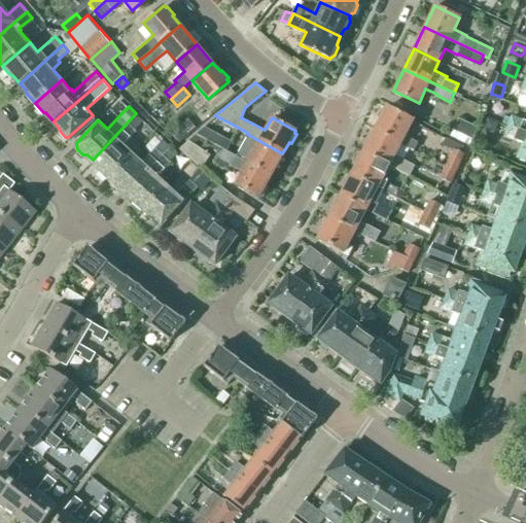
[(374,129),(400,143),(400,142),(406,145),(414,149),(418,141),(405,134),(413,119),(386,106),(385,108),(383,107),(379,116),(381,117),(374,129)]
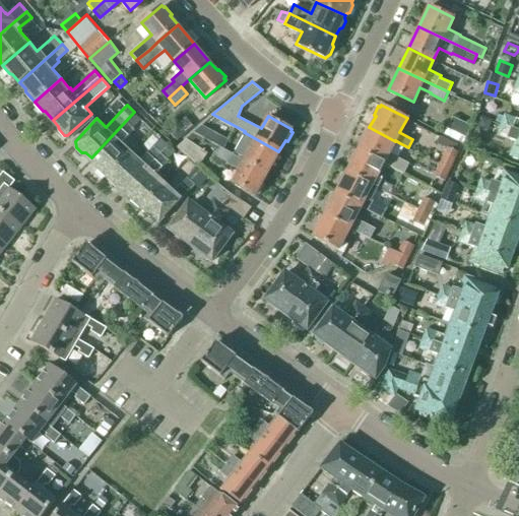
[(107,177),(132,150),(122,141),(134,127),(143,120),(134,112),(91,157),(99,165),(98,168),(107,177)]
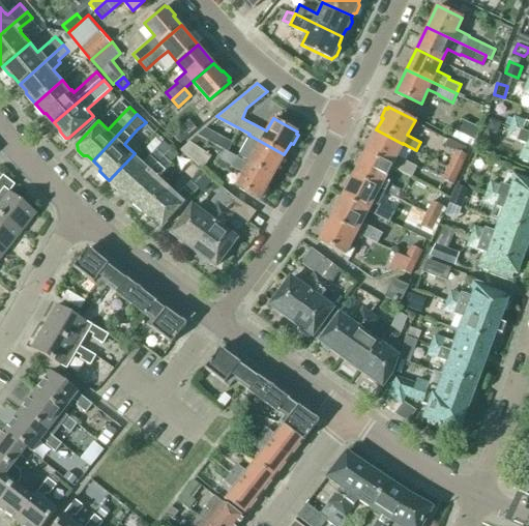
[(528,121),(515,116),(515,117),(509,115),(505,123),(511,125),(528,132),(528,121)]
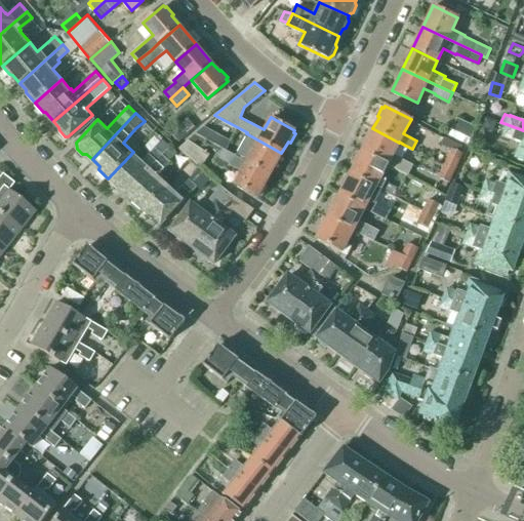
[(496,120),(485,115),(481,127),(492,131),(496,121),(496,120)]
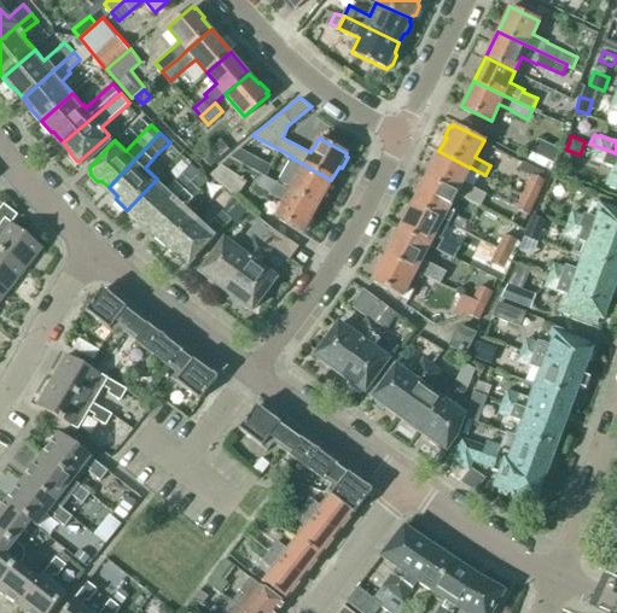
[(556,159),(562,147),(539,136),(533,150),(556,159)]
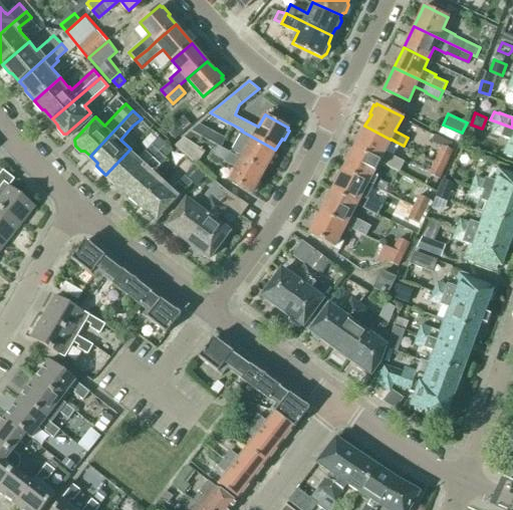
[(176,138),(192,123),(185,115),(169,130),(176,138)]
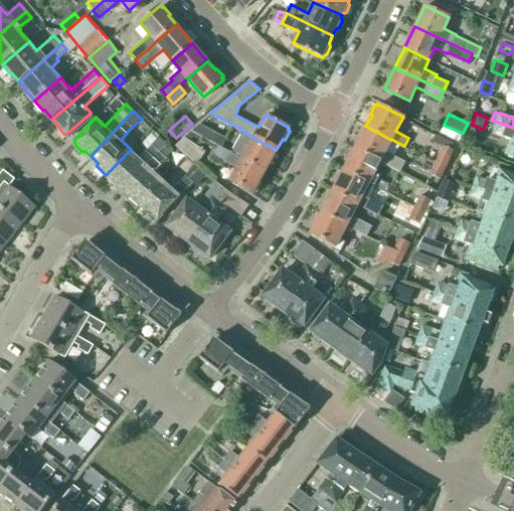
[(207,138),(212,129),(200,122),(191,129),(192,130),(207,138)]
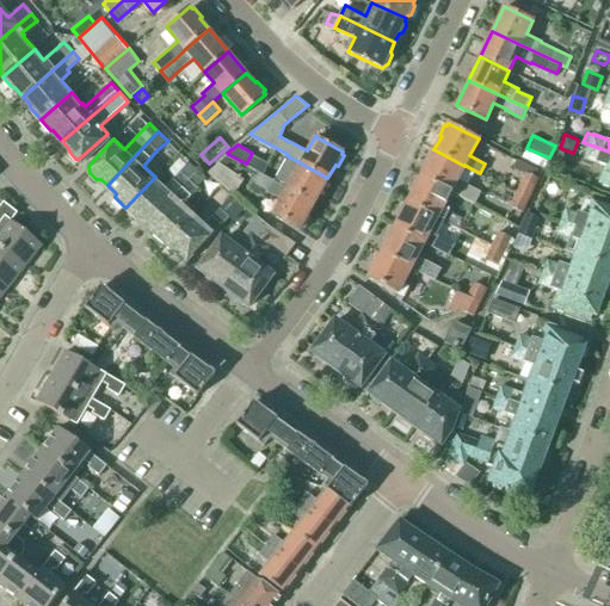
[(609,152),(590,144),(585,156),(607,165),(602,179),(609,181),(609,152)]
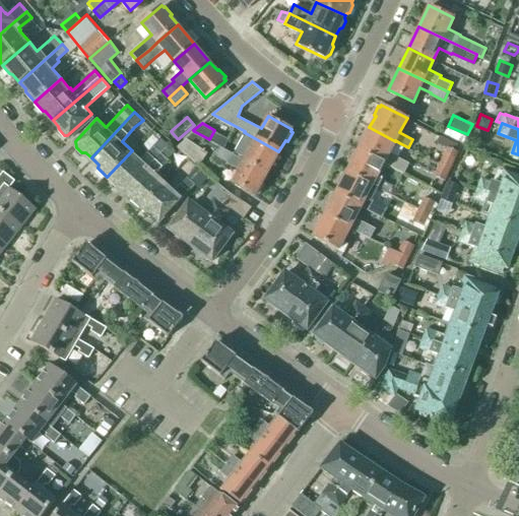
[(390,151),(395,141),(369,127),(369,129),(367,128),(363,136),(365,137),(359,148),(384,163),(384,162),(404,173),(409,163),(390,151)]
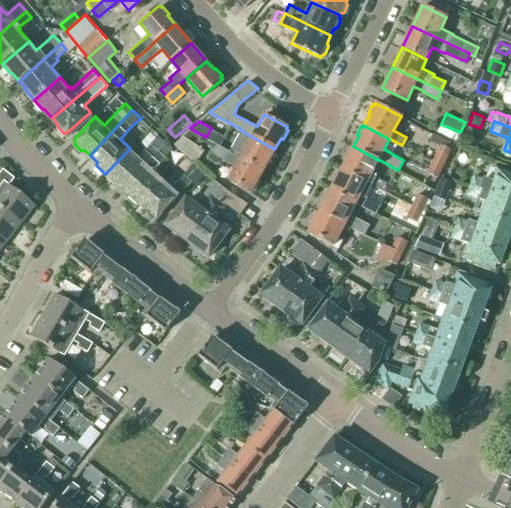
[(263,170),(274,149),(240,130),(229,150),(229,152),(263,170)]
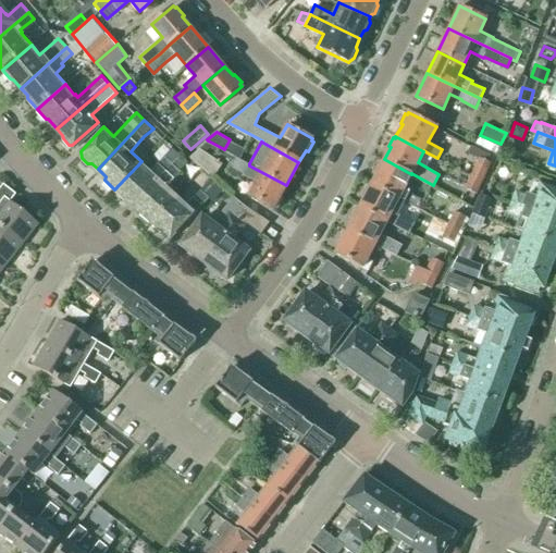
[(214,175),(223,163),(201,146),(192,156),(214,175)]
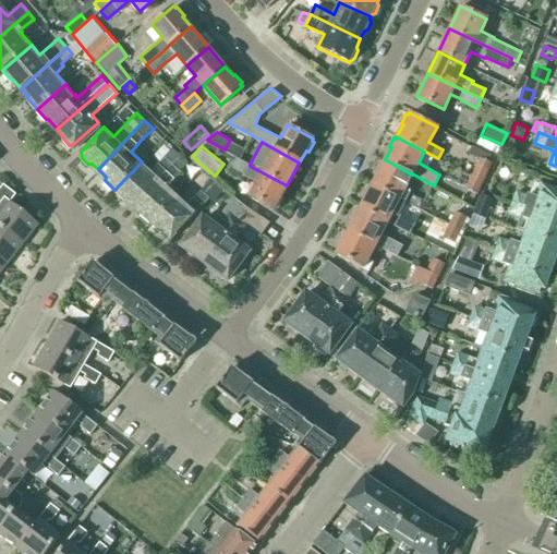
[(135,204),(173,164),(172,163),(176,159),(168,153),(165,155),(150,170),(142,161),(114,190),(123,199),(128,197),(135,204)]
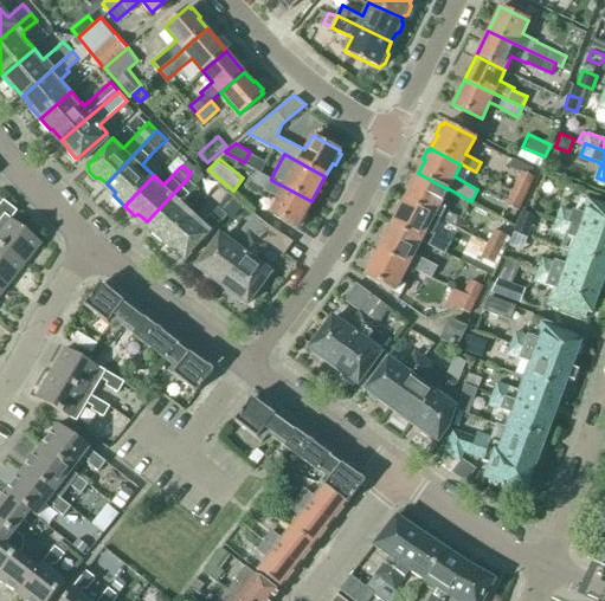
[(271,180),(271,178),(256,169),(250,179),(266,188),(265,189),(278,196),(271,211),(298,226),(300,223),(302,224),(308,213),(306,212),(311,201),(271,180)]
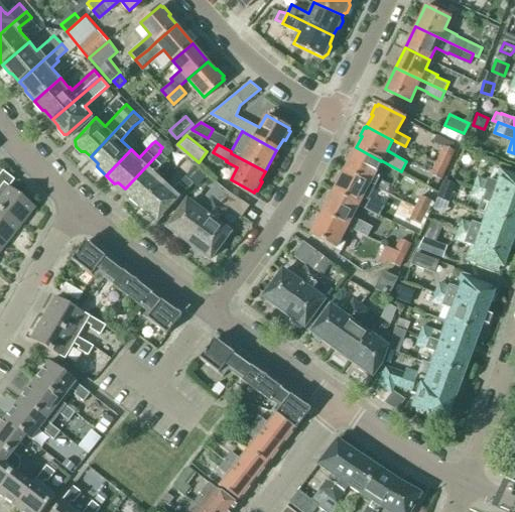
[(374,174),(381,161),(356,147),(355,149),(353,148),(349,156),(350,157),(345,168),(370,182),(375,183),(379,176),(374,174)]
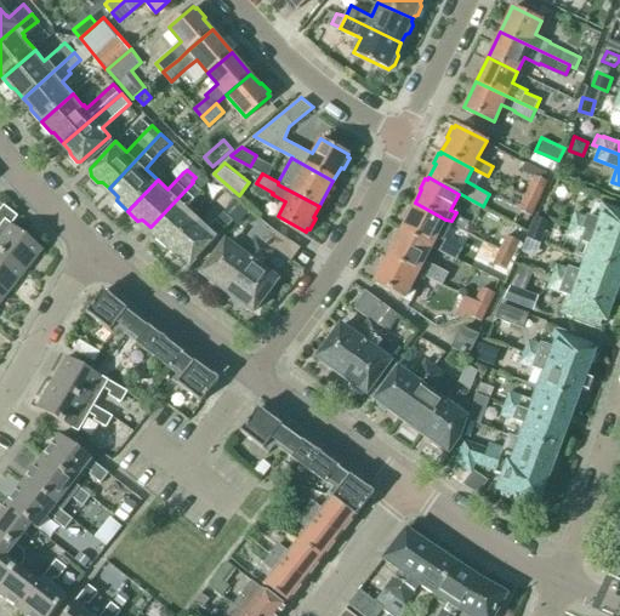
[(524,195),(538,203),(546,187),(532,180),(524,195)]
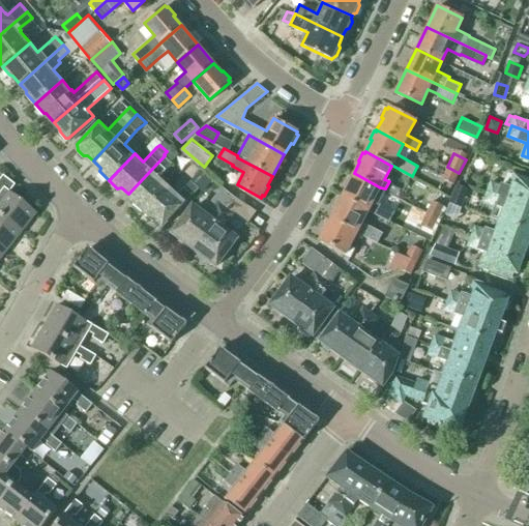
[(145,212),(170,185),(158,175),(172,162),(165,155),(128,194),(135,200),(135,203),(145,212)]
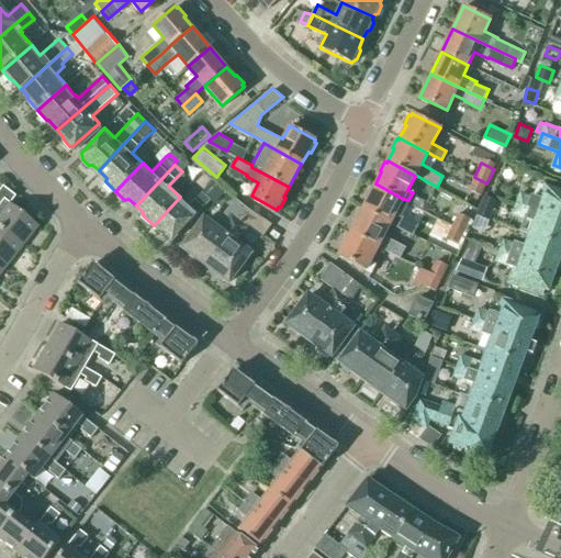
[(180,197),(154,225),(161,233),(167,232),(174,238),(211,198),(215,202),(226,189),(215,177),(202,190),(189,204),(180,197)]
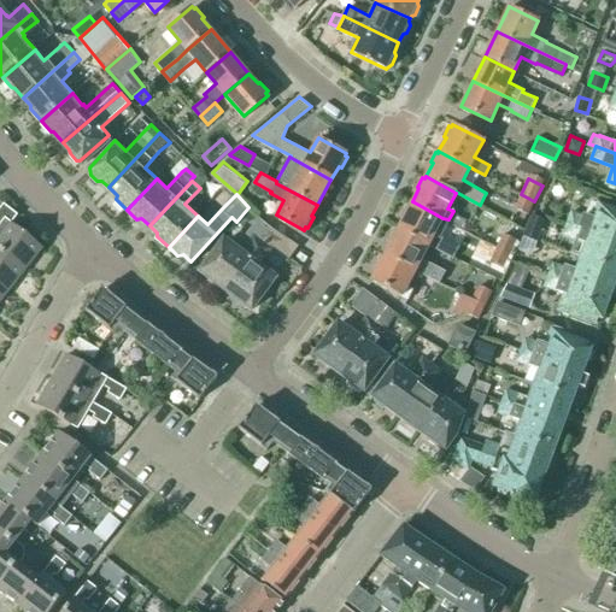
[(529,212),(534,201),(521,194),(516,207),(529,212)]
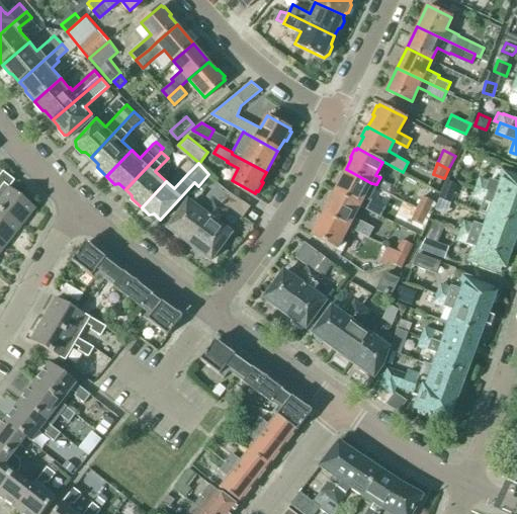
[(364,196),(371,183),(346,169),(344,172),(342,171),(338,179),(340,180),(335,190),(360,204),(365,206),(369,199),(364,196)]
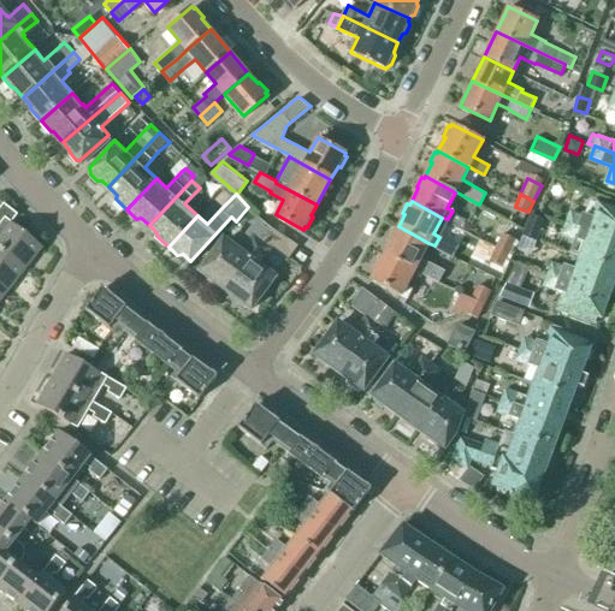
[(0,249),(24,268),(42,245),(11,220),(18,213),(4,202),(0,206),(0,249)]
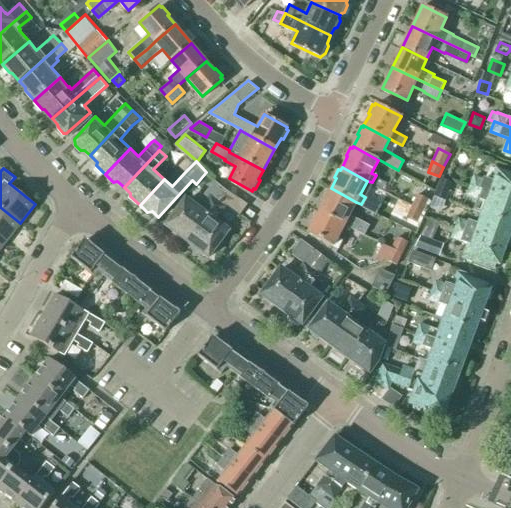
[(474,174),(472,182),(510,196),(510,173),(497,169),(493,181),(474,174)]
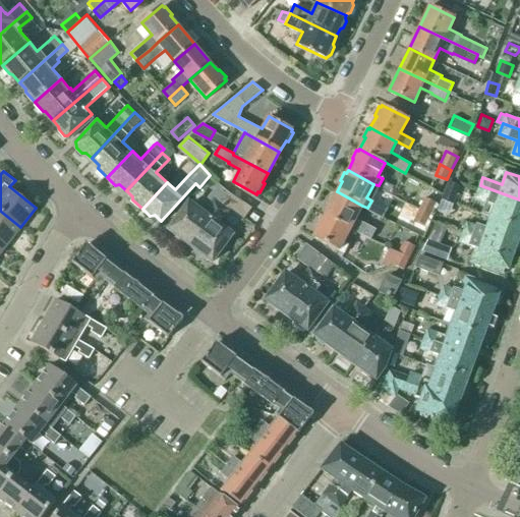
[(453,202),(461,183),(450,179),(442,196),(453,202)]
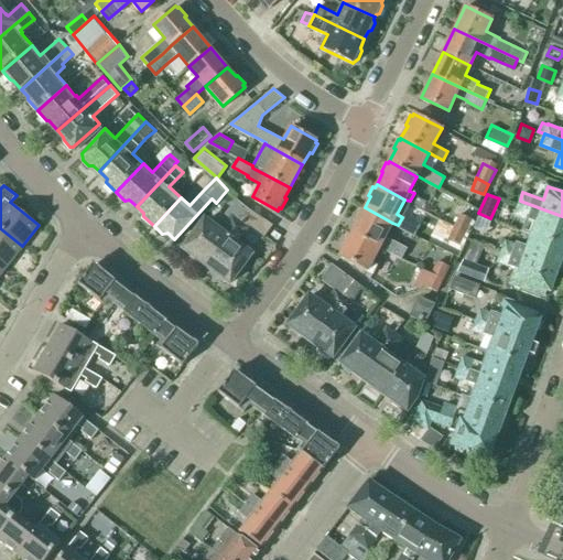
[(206,267),(250,208),(249,207),(250,207),(237,196),(225,212),(230,216),(219,229),(205,219),(184,247),(186,249),(187,252),(206,267)]
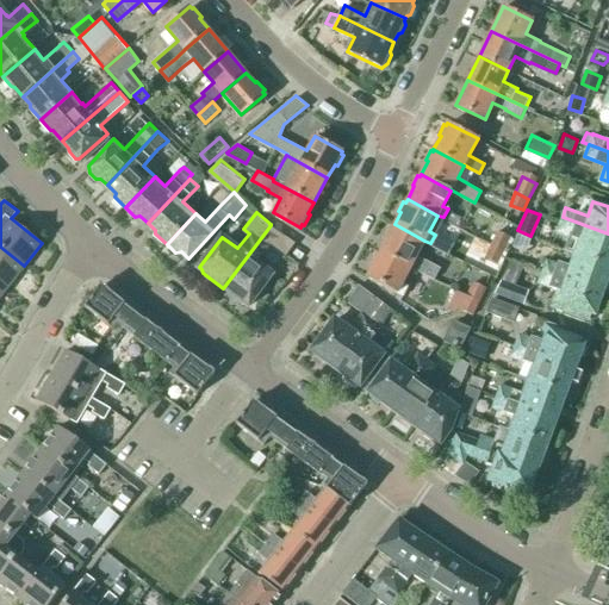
[(608,234),(563,217),(561,219),(557,231),(579,238),(575,250),(608,262),(608,234)]
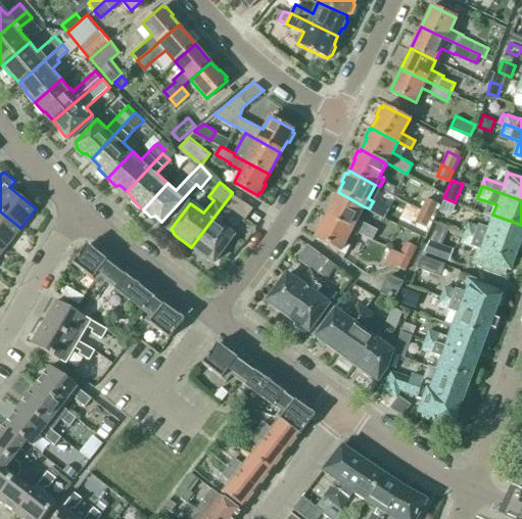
[(358,218),(364,206),(338,192),(337,194),(335,193),(330,202),(332,203),(326,215),(352,228),(373,238),(378,229),(358,218)]
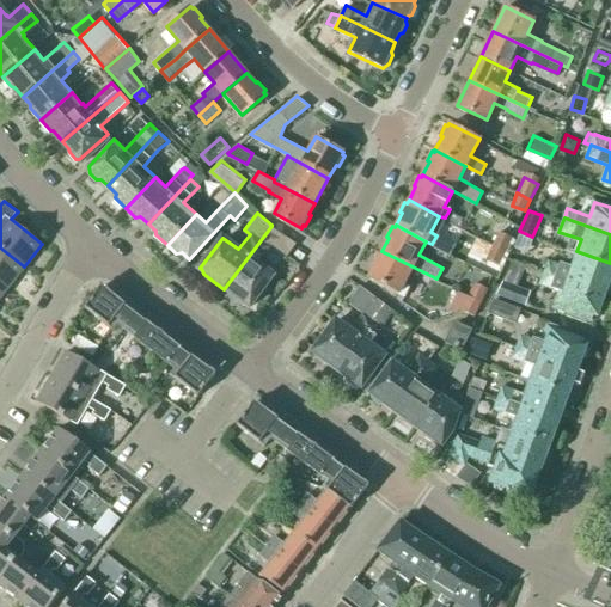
[(272,226),(224,289),(243,304),(246,304),(250,305),(251,304),(255,301),(257,295),(273,275),(256,263),(272,243),(288,255),(297,243),(272,226)]
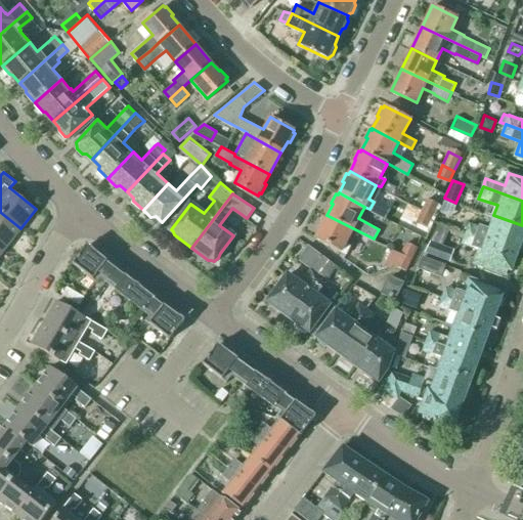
[(422,209),(433,214),(439,202),(428,197),(422,209)]
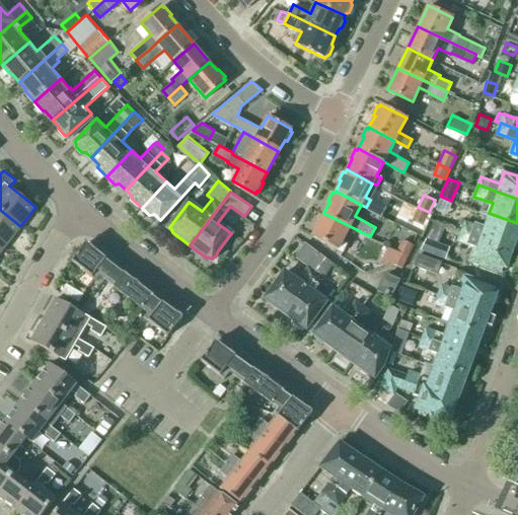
[(424,223),(429,212),(418,207),(413,218),(424,223)]
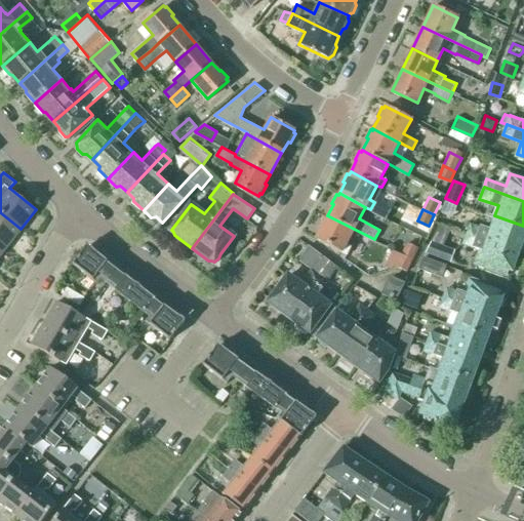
[(0,212),(0,243),(5,248),(21,229),(0,212)]
